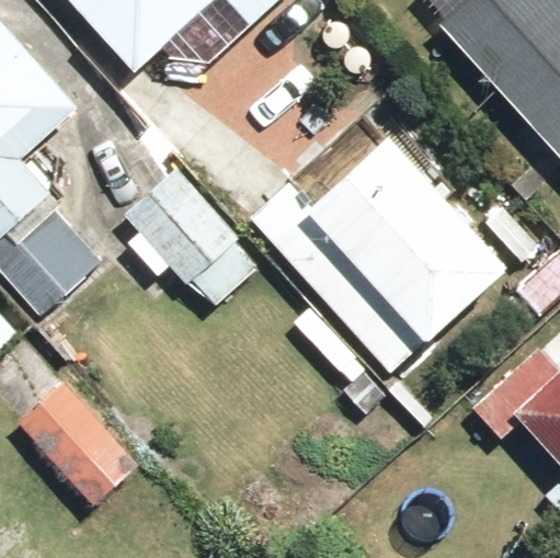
[(72,0),(134,73),(162,50),(214,64),(285,0),(72,0)]
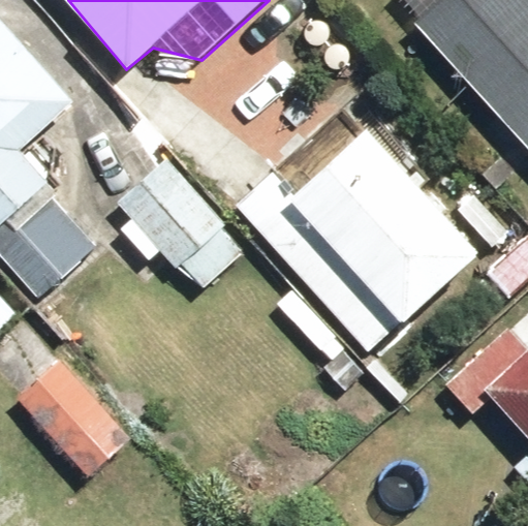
[(527,0),(406,0),(420,13),(412,20),(527,150),(527,0)]
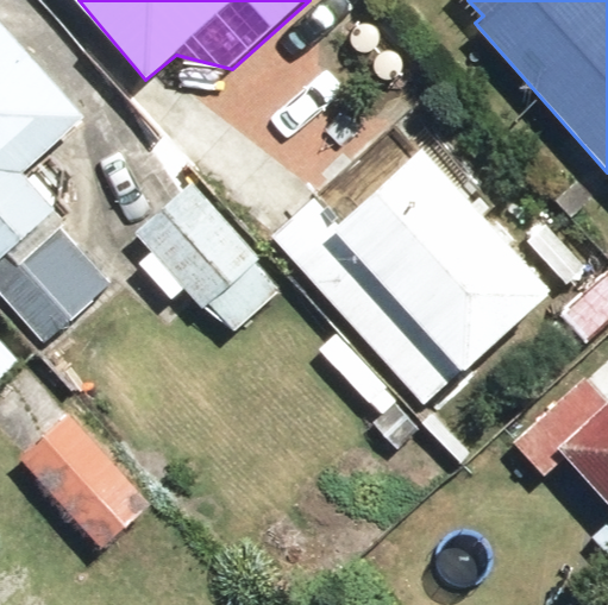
[(69,218),(55,202),(23,165),(82,112),(0,20),(0,251),(10,244),(23,258),(69,218)]
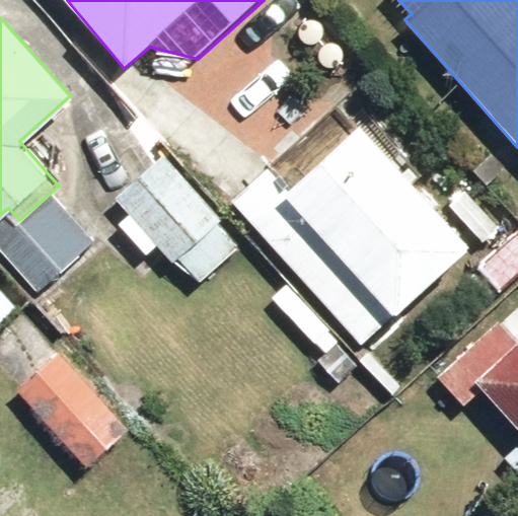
[(360,346),(468,246),(477,238),(483,244),(499,230),(463,190),(438,212),(360,123),(287,187),(271,168),(232,202),(360,346)]
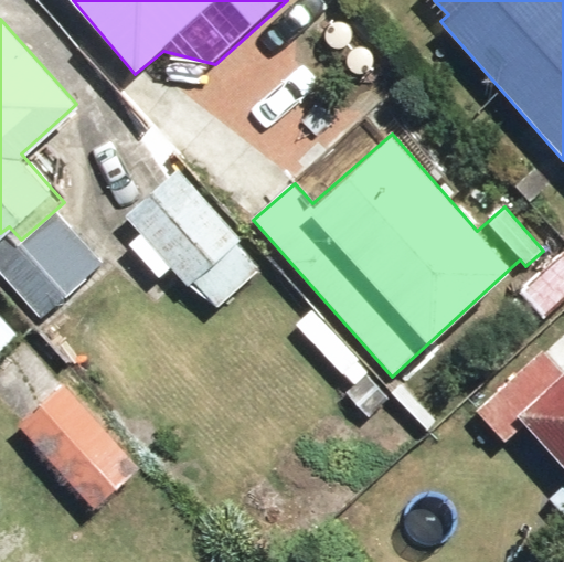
[(140,234),(129,244),(162,282),(173,272),(209,314),(262,268),(181,175),(129,220),(140,234)]
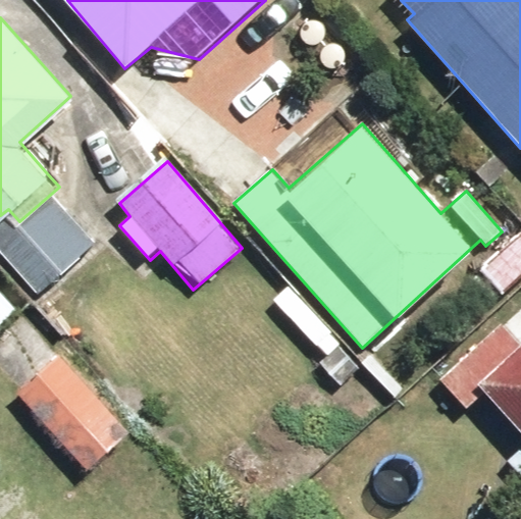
[(91,245),(50,204),(0,254),(0,256),(40,296),(91,245)]
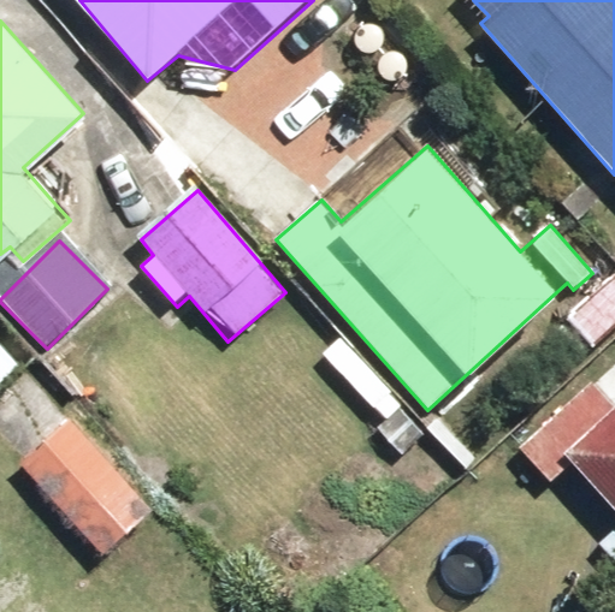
[(614,331),(614,272),(568,318),(597,349),(614,331)]
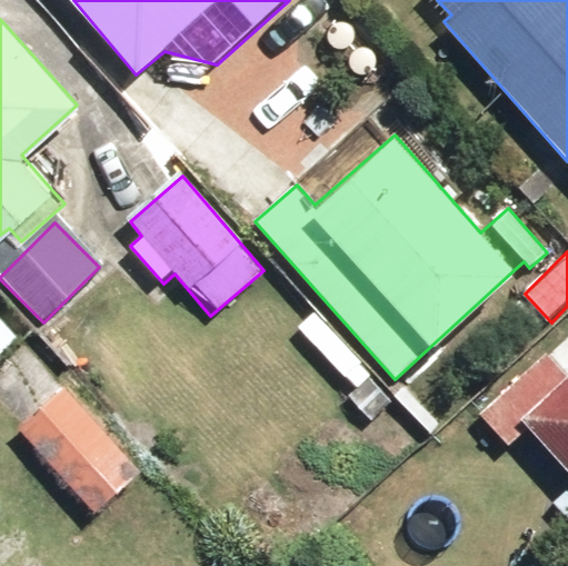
[(567,378),(524,420),(567,468),(567,378)]
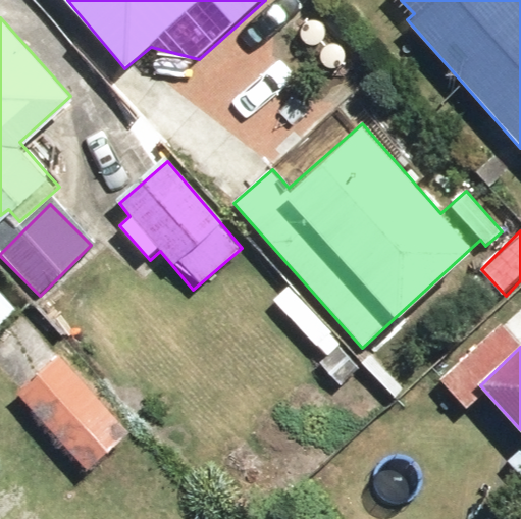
[(131,427),(77,375),(69,383),(49,364),(16,397),(91,469),(131,427)]
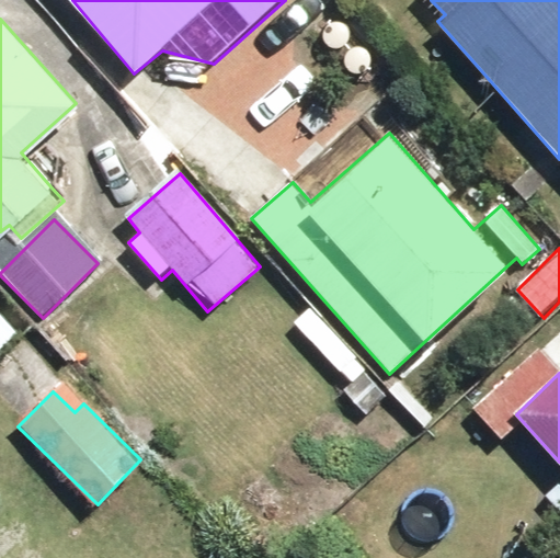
All buildings are outlined.
